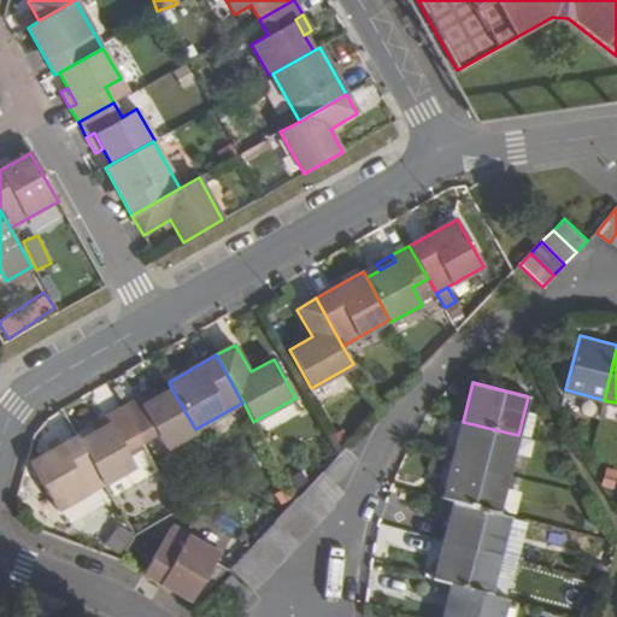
[(157,432),(166,448),(198,432),(195,429),(171,388),(158,395),(142,404),(139,398),(122,409),(141,441),(157,432)]
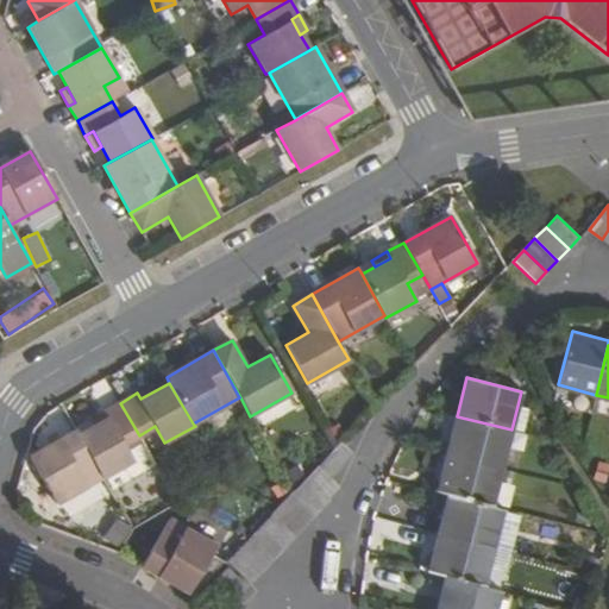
[(140,399),(156,390),(152,384),(137,393),(140,399)]
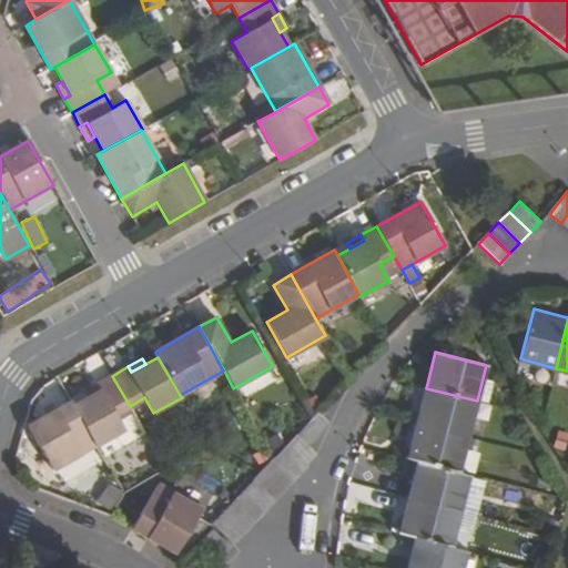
[(73,405),(95,445),(124,429),(115,414),(130,406),(112,376),(97,384),(100,389),(85,398),(73,405)]
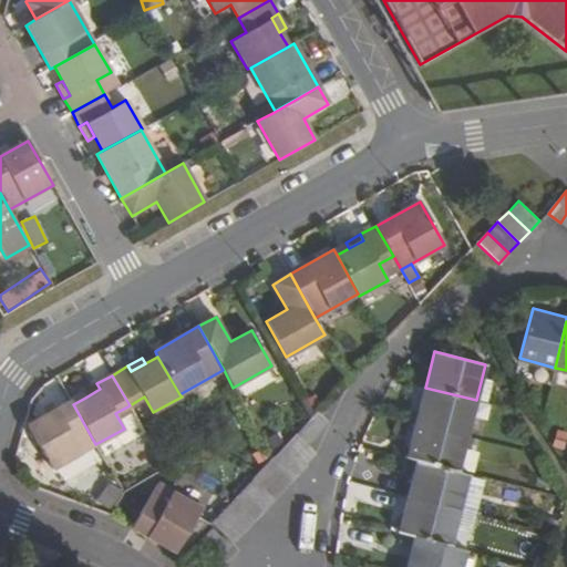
[(85,398),(100,389),(96,383),(83,392),(85,398)]
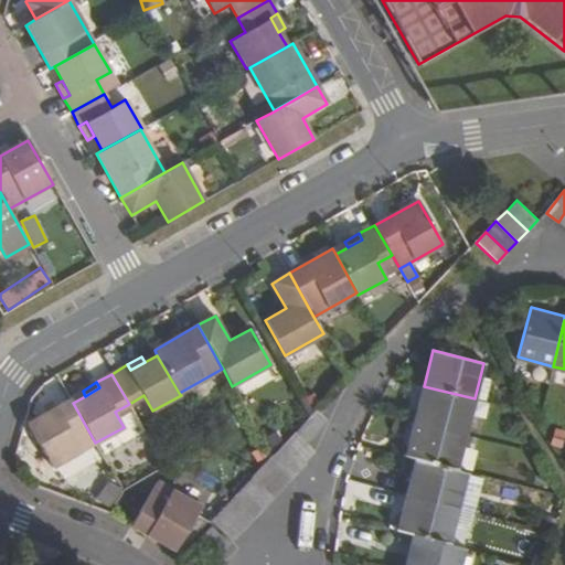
[(415,420),(466,434),(475,398),(424,386),(415,420)]
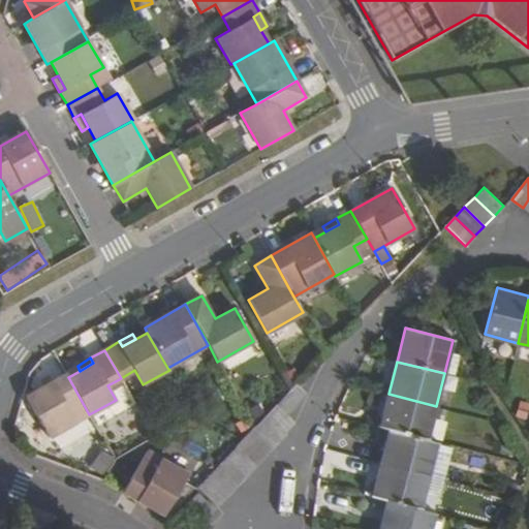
[(25,397),(49,437),(89,414),(68,377),(66,374),(25,397)]
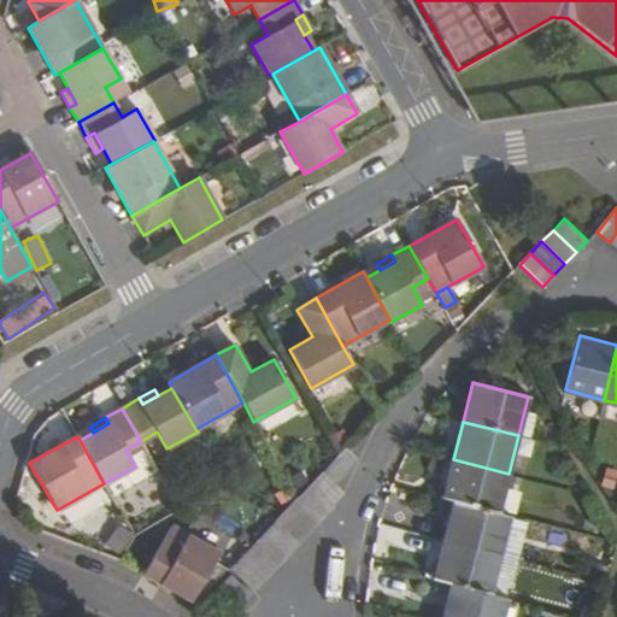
[(322,471),(335,483),(359,459),(345,447),(322,471)]
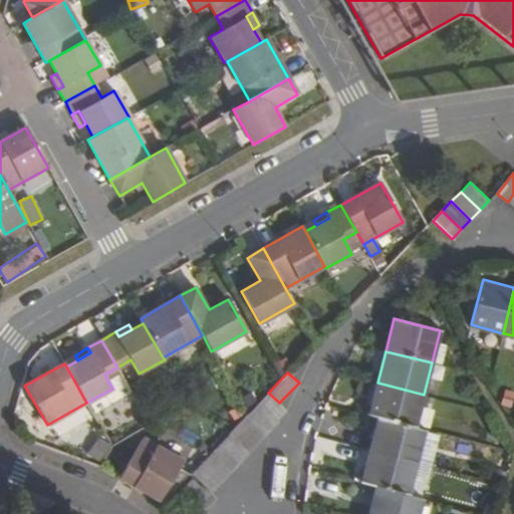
[(378,419),(415,428),(424,395),(377,382),(368,416),(378,419)]
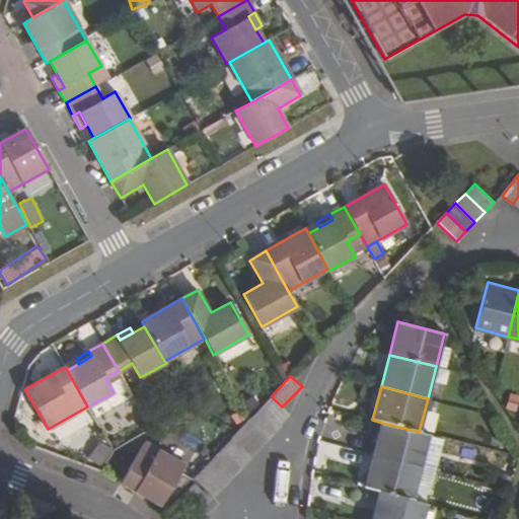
[(257,411),(277,429),(286,420),(278,412),(267,400),(257,411)]
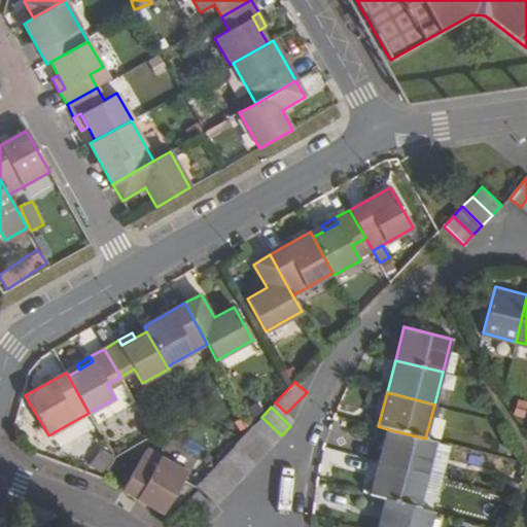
[(252,426),(272,446),(281,435),(261,417),(253,425),(252,426)]
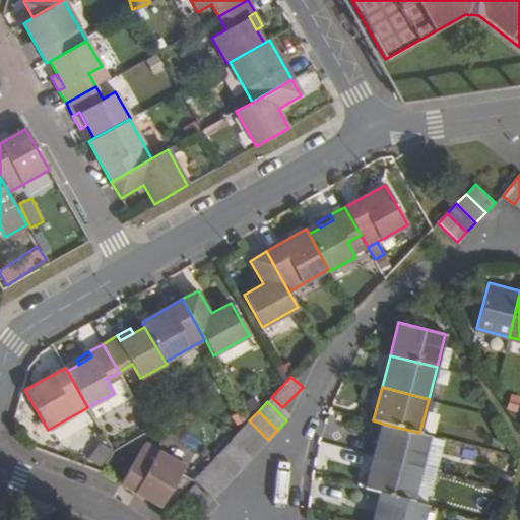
[(240,431),(259,449),(268,440),(249,420),(240,431)]
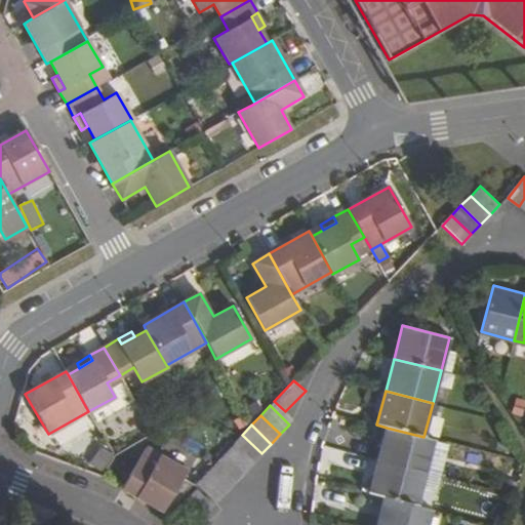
[(421,437),(387,428),(378,460),(425,473),(433,440),(421,437)]
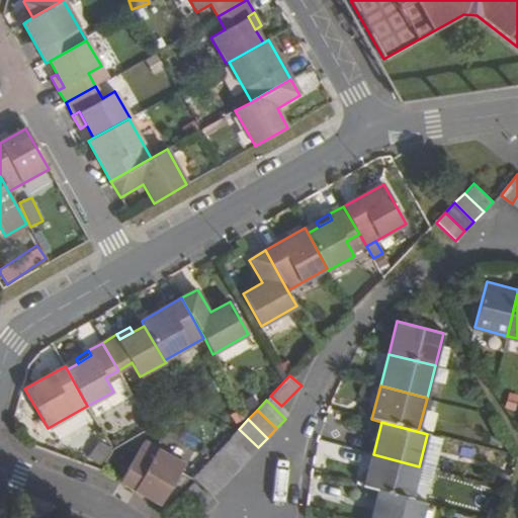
[(230,439),(249,457),(258,447),(239,429),(236,432),(230,439)]
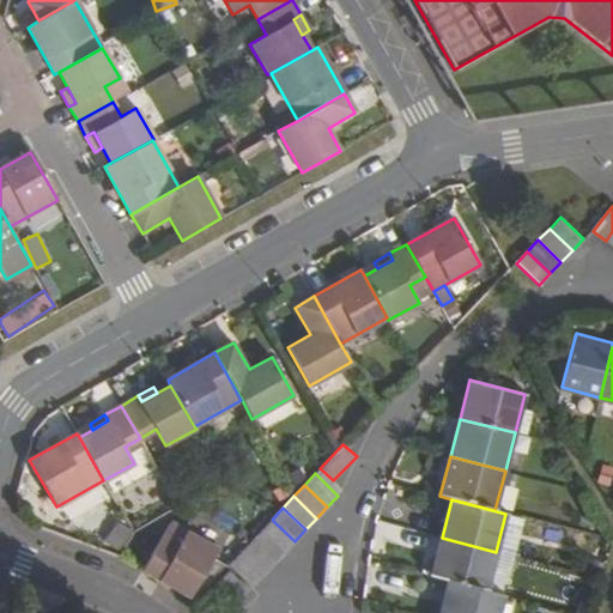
[(261,530),(284,553),(295,541),(272,520),(261,530)]
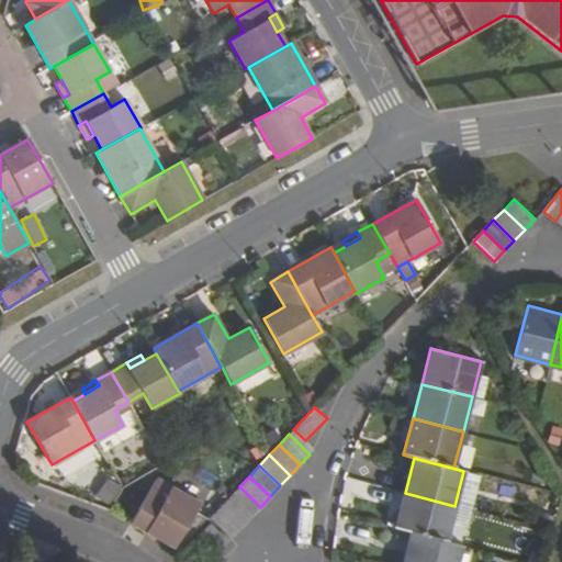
[(193,512),(198,504),(155,479),(130,523),(173,547),(177,541),(193,512)]
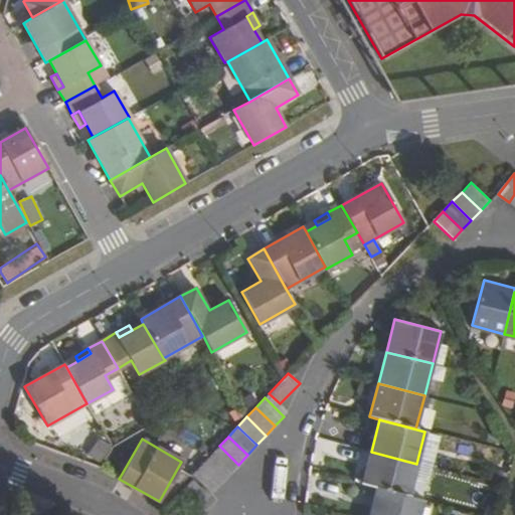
[(209,456),(229,474),(238,465),(219,446),(209,456)]
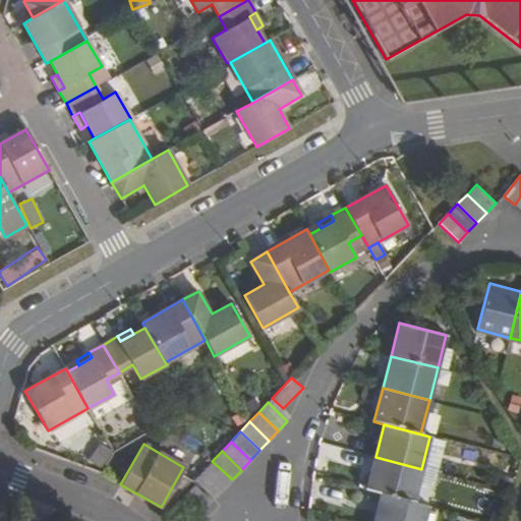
[(421,469),(375,457),(367,490),(413,503),(421,469)]
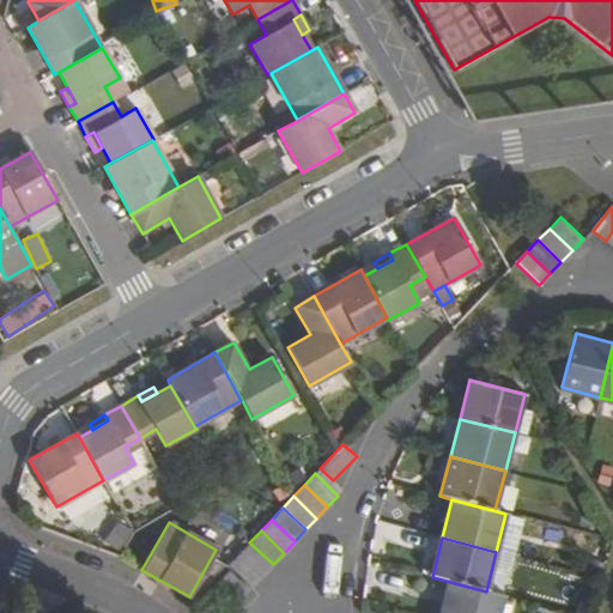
[(240,554),(262,575),(273,564),(249,542),(240,554)]
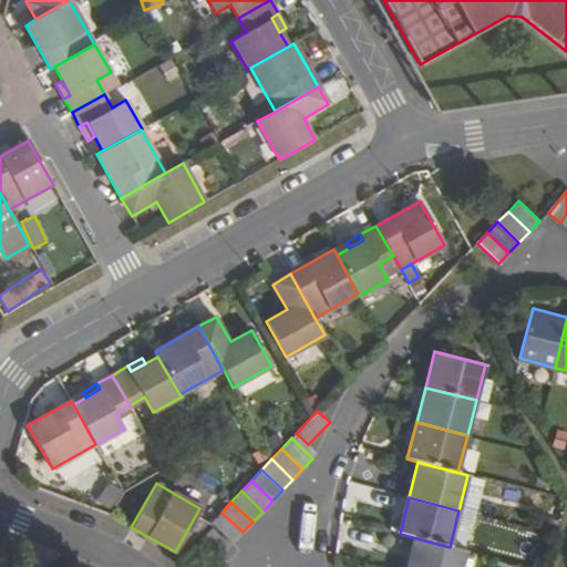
[(212,523),(233,543),(243,532),(222,513),(212,523)]
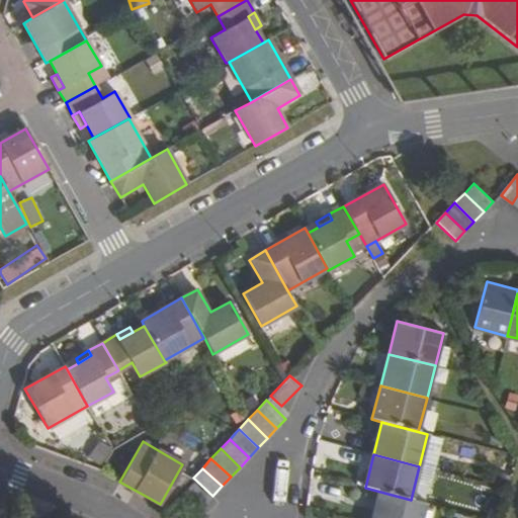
[(163,499),(169,502),(191,480),(178,471),(163,499)]
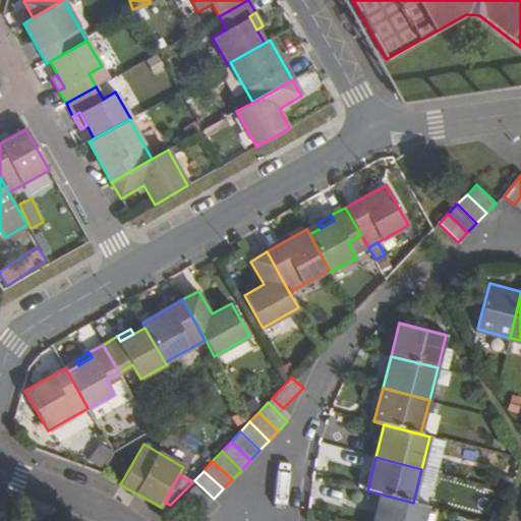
[(194,516),(209,501),(193,486),(179,502),(194,516)]
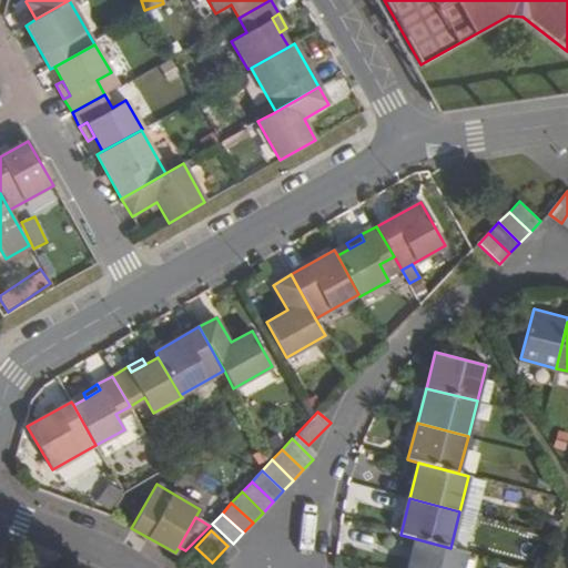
[(455,549),(417,539),(409,567),(463,567),(467,553),(455,549)]
